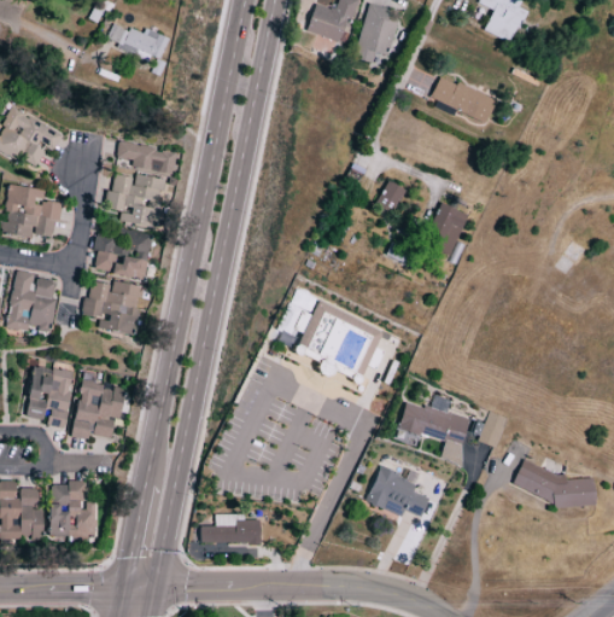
[(337,0),(334,10),(315,4),(307,30),(343,42),(357,0),(337,0)]
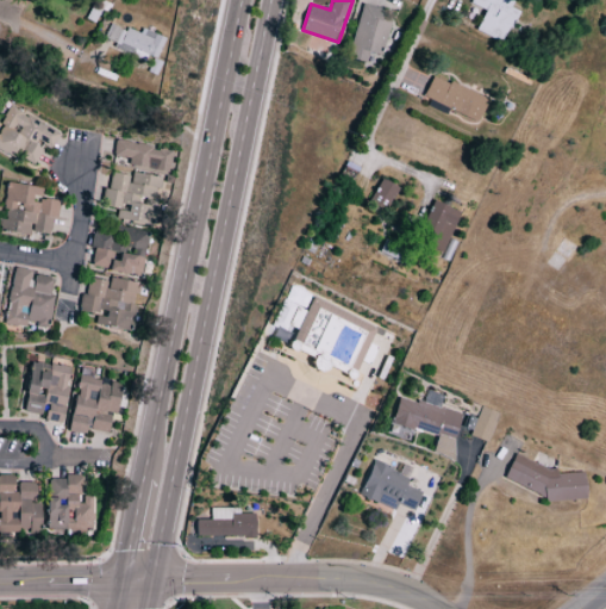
[(516,0),(474,0),(473,4),(487,10),(478,31),(506,43),(519,11),(512,7),(516,0)]
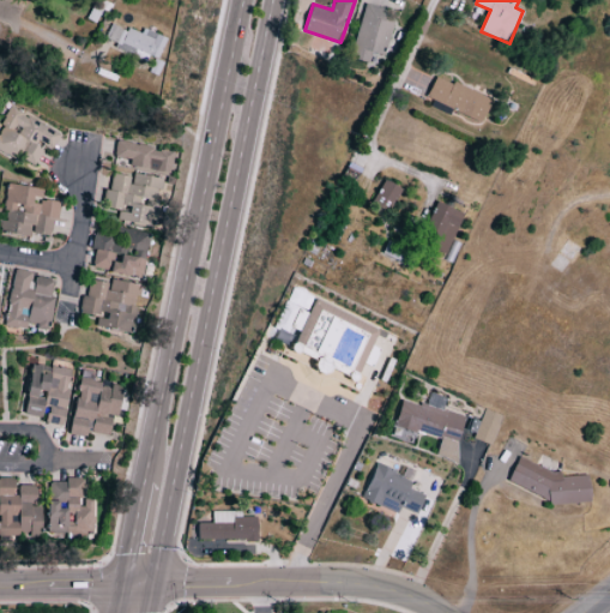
[(390,10),(366,4),(354,59),(372,62),(374,52),(388,55),(397,19),(387,18),(390,10)]
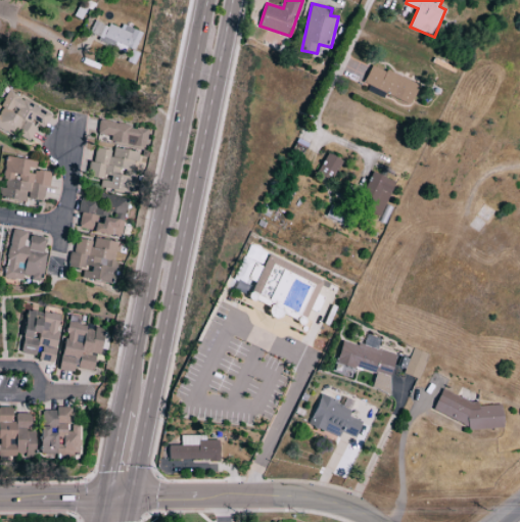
[(143,33),(124,24),(122,28),(111,24),(110,27),(96,20),(90,35),(134,53),(143,33)]
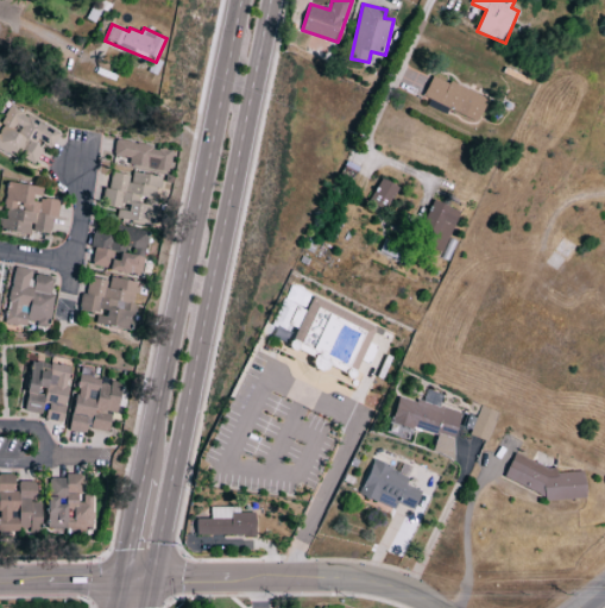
[(329,56),(334,42),(317,36),(313,49),(329,56)]
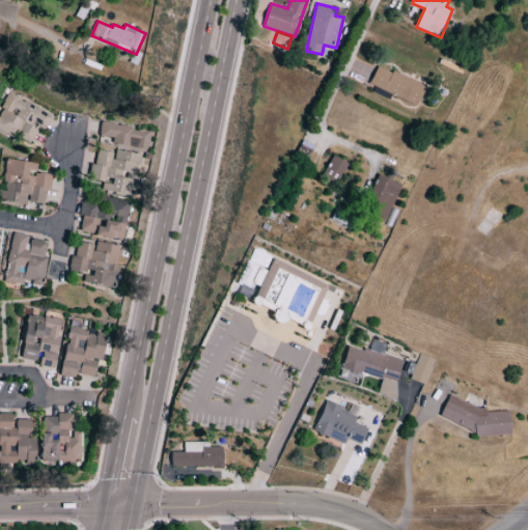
[(427,87),(379,65),(370,84),(419,106),(427,87)]
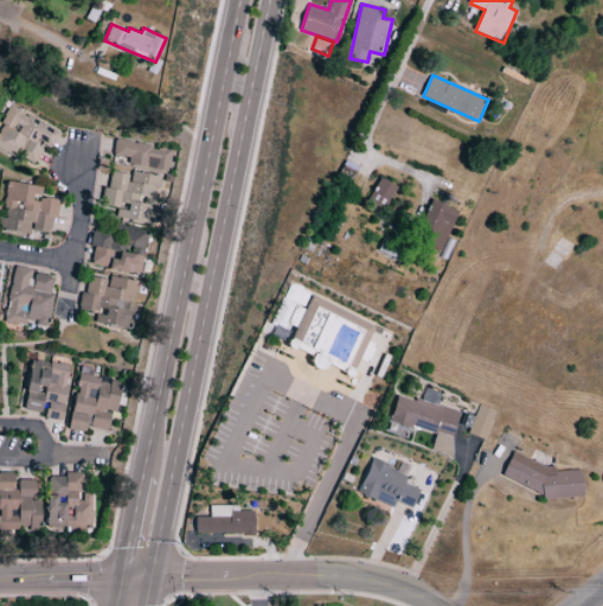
[(0,148),(18,158),(19,155),(37,164),(46,145),(53,148),(62,131),(12,107),(0,129),(0,148)]
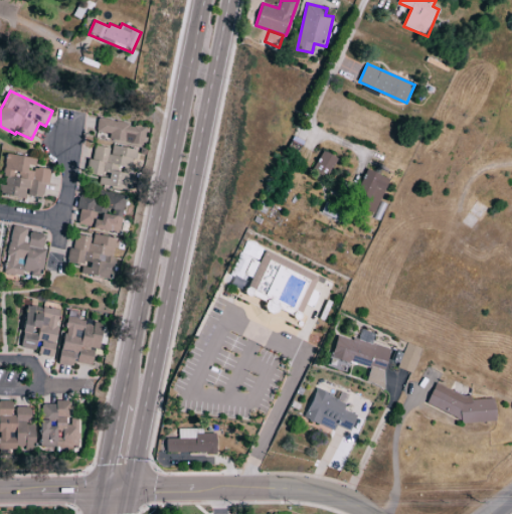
[(110,139),(145,146),(149,127),(101,118),(98,132),(111,134),(110,139)]
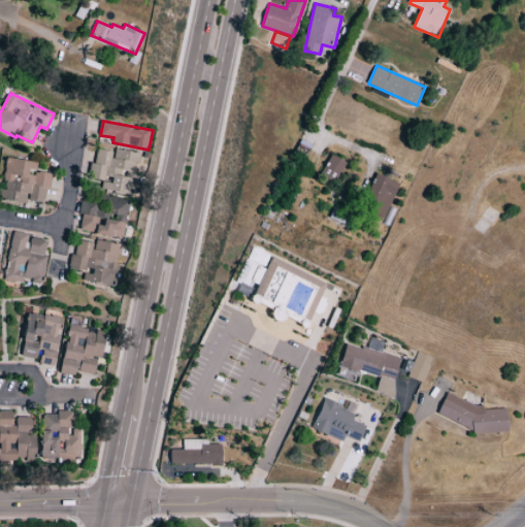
[(139,153),(116,149),(116,152),(98,150),(96,163),(92,162),(90,176),(112,179),(112,183),(103,182),(102,190),(133,194),(139,153)]
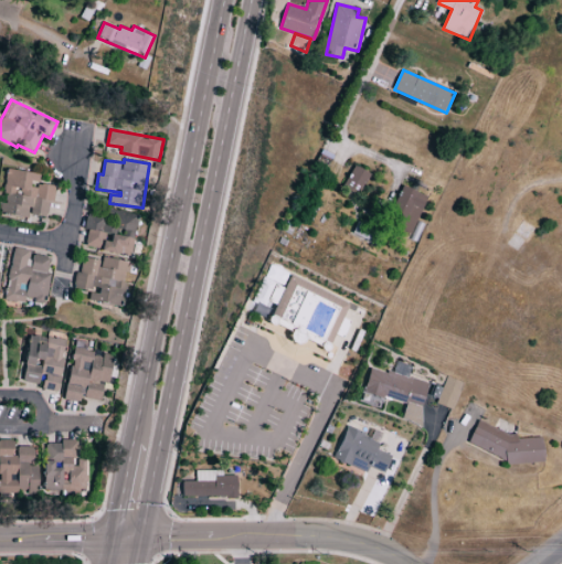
[(343,187),(359,195),(372,174),(357,165),(343,187)]
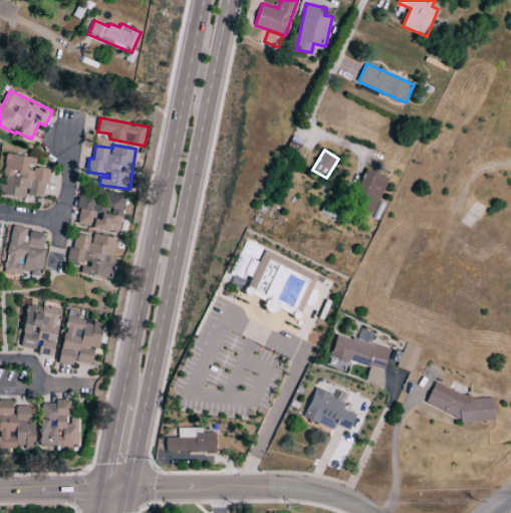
[(38,158),(8,154),(4,184),(0,184),(0,183),(0,194),(26,198),(27,195),(45,198),(50,169),(37,167),(38,158)]
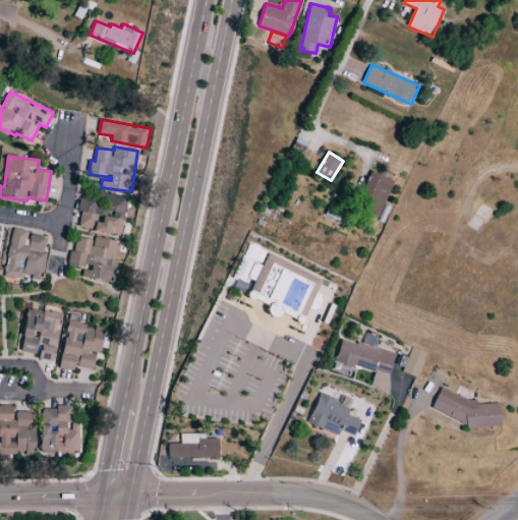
[(383,216),(394,179),(370,172),(358,208),(383,216)]
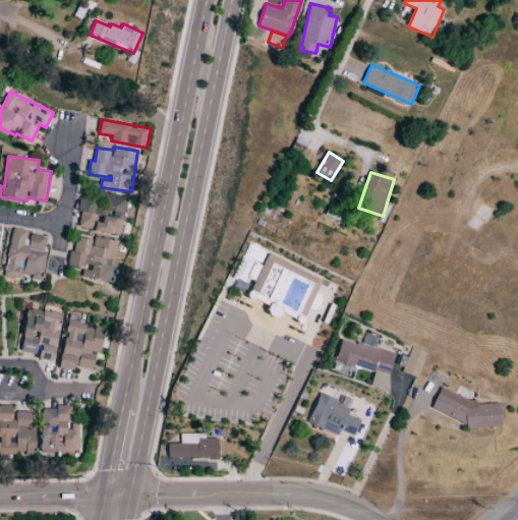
[(122,236),(128,200),(84,192),(78,228),(122,236)]
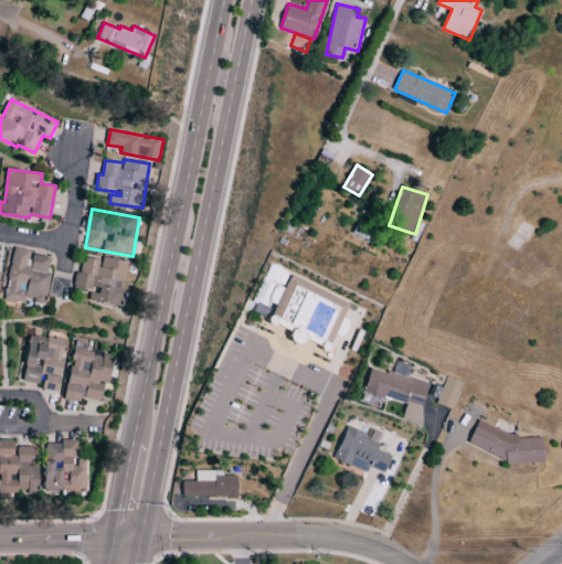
[(381,247),(388,233),(359,221),(353,234),(381,247)]
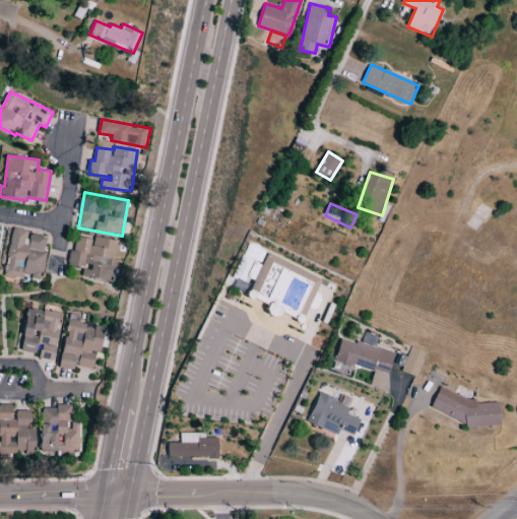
[(6,276),(44,281),(48,252),(45,251),(47,237),(29,234),(29,230),(13,228),(6,276)]
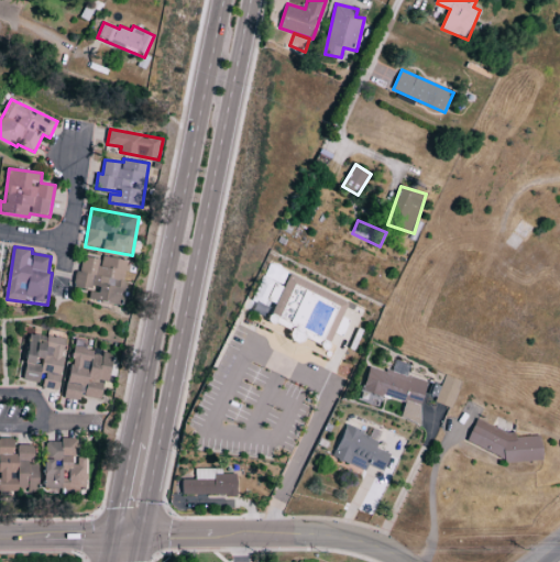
[(89,299),(121,305),(129,261),(102,255),(101,260),(81,256),(76,287),(91,289),(89,299)]
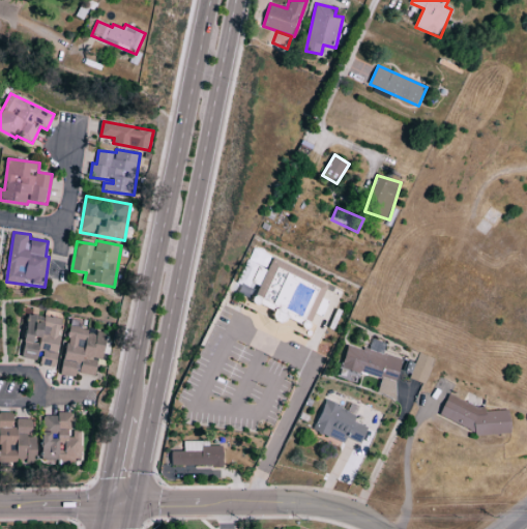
[(331,285),(273,258),(255,297),(311,323),(318,306),(321,307),(331,285)]
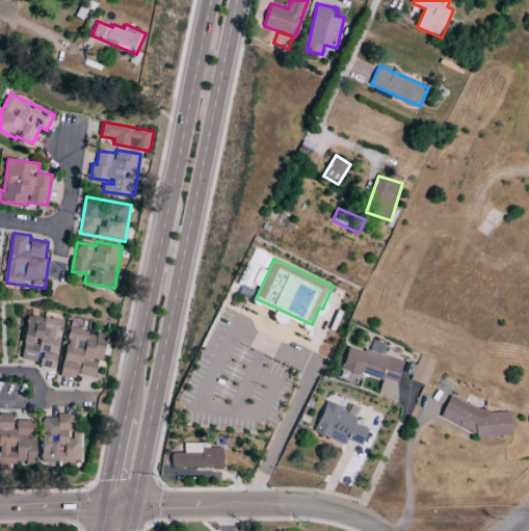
[(63,320),(29,315),(23,359),(37,361),(38,352),(44,353),(42,367),(57,369),(63,320)]
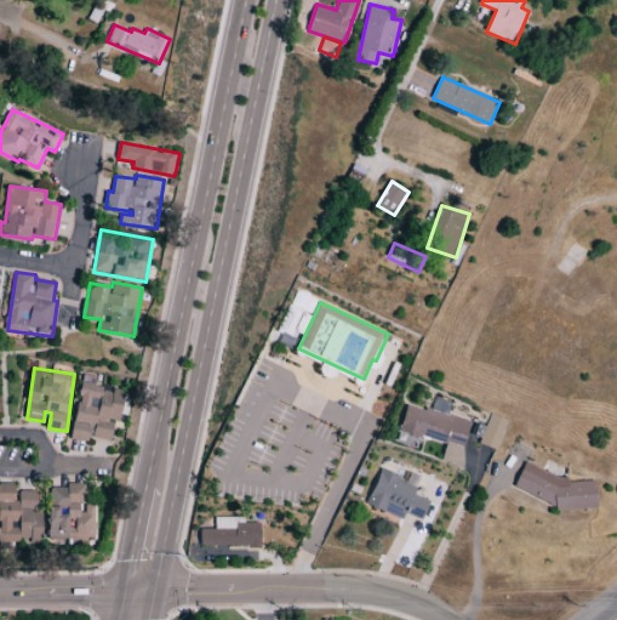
[(73,439),(90,442),(91,437),(113,441),(115,421),(121,422),(126,391),(97,387),(100,376),(84,374),(73,439)]
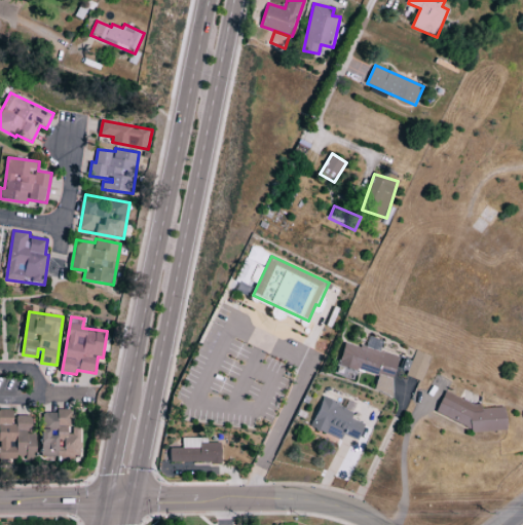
[(346,342),(340,361),(338,360),(337,364),(358,371),(359,369),(379,376),(376,383),(375,383),(374,384),(375,385),(374,388),(380,390),(393,398),(393,378),(400,357),(385,351),(385,352),(381,350),(384,341),(371,336),(368,346),(363,345),(362,347),(346,342)]
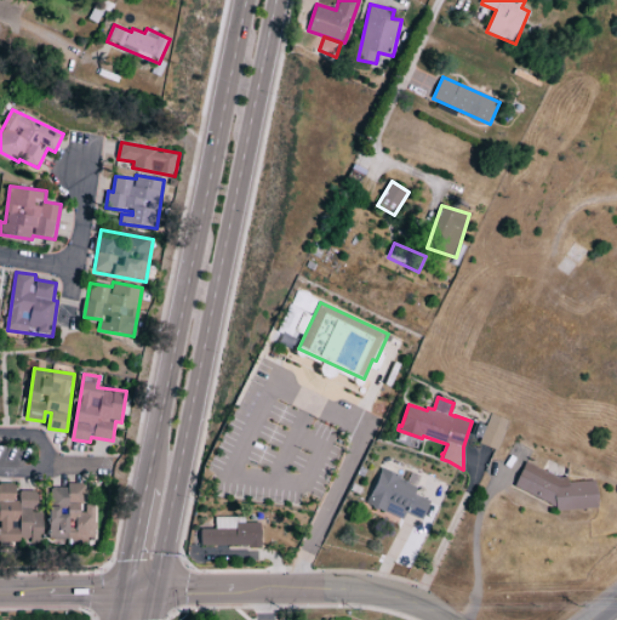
[(479,424),(486,426),(492,413),(510,420),(498,450),(479,443),(481,438),(474,434),(479,424)]
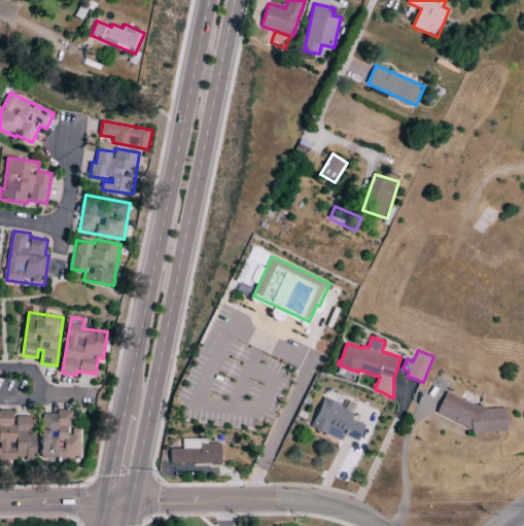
[(438,412),(473,430),(473,434),(509,431),(507,407),(483,410),(483,405),(477,406),(467,400),(466,401),(448,392),(438,412)]
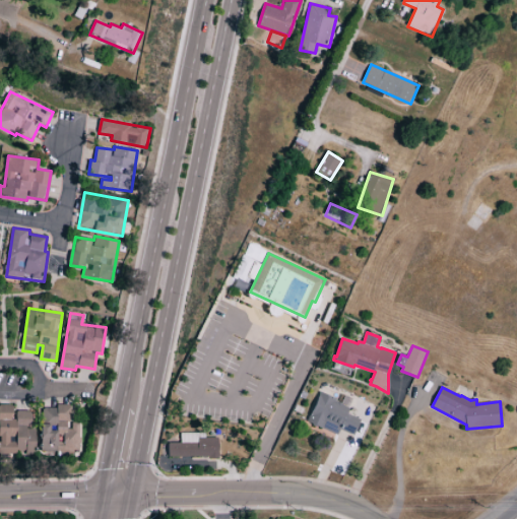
[(321,392),(308,420),(337,435),(340,429),(353,435),(361,419),(347,413),(350,407),(343,404),(343,403),(338,401),(336,401),(337,399),(321,392)]
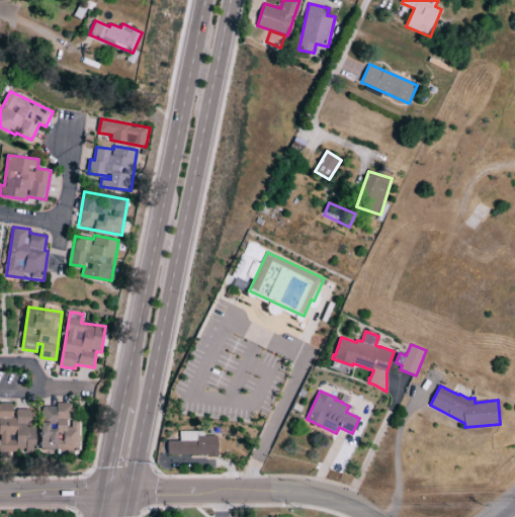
[(0,450),(36,450),(36,426),(32,426),(32,409),(14,410),(14,404),(0,403),(0,450)]
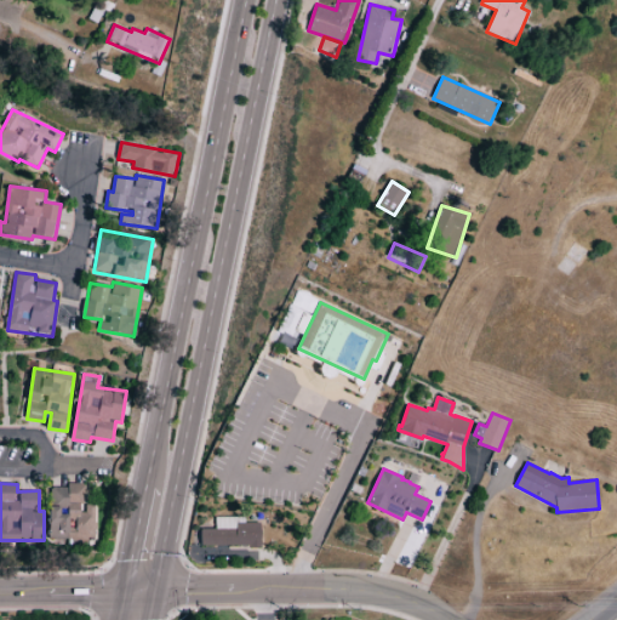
[(49,540),(95,540),(95,505),(85,505),(85,485),(51,485),(51,500),(60,500),(60,507),(49,507),(49,540)]
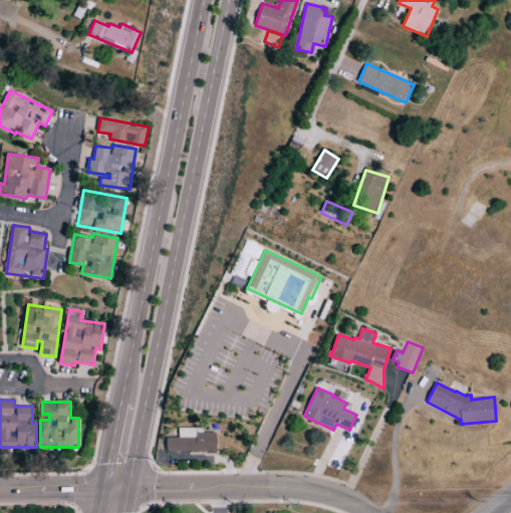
[(217,451),(217,432),(204,433),(204,428),(179,428),(180,437),(167,438),(167,453),(217,451)]
